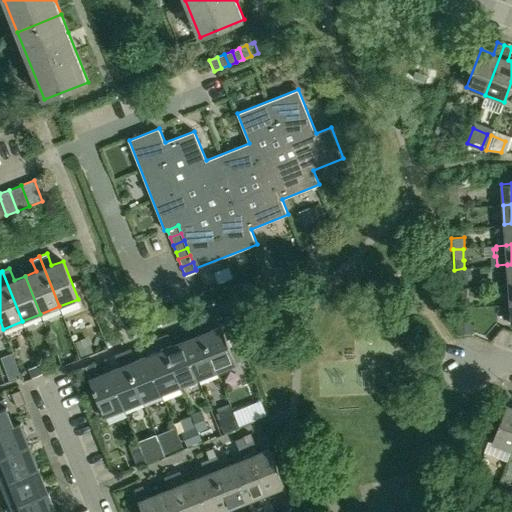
[(471,328),(471,320),(470,308),(467,308),(455,309),(456,321),(457,335),(470,334),(472,334),(471,328)]
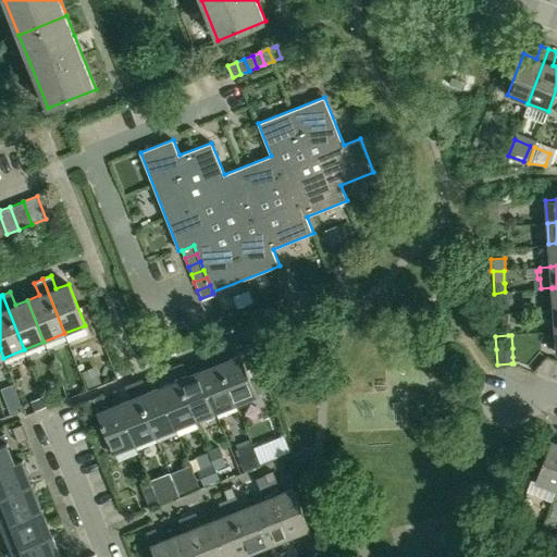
[(223,347),(214,350),(236,404),(257,396),(240,355),(227,360),(223,347)]
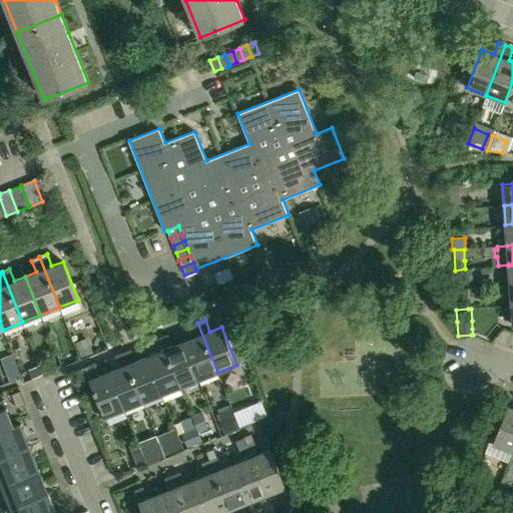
[(194,338),(183,342),(198,380),(217,372),(197,323),(189,326),(194,338)]
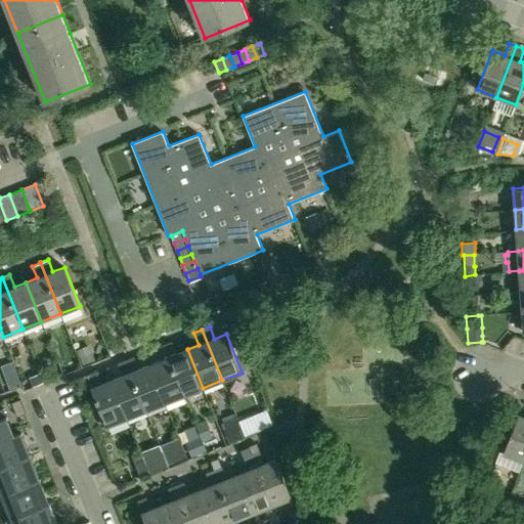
[(171,341),(164,344),(184,395),(203,388),(187,349),(176,353),(171,341)]
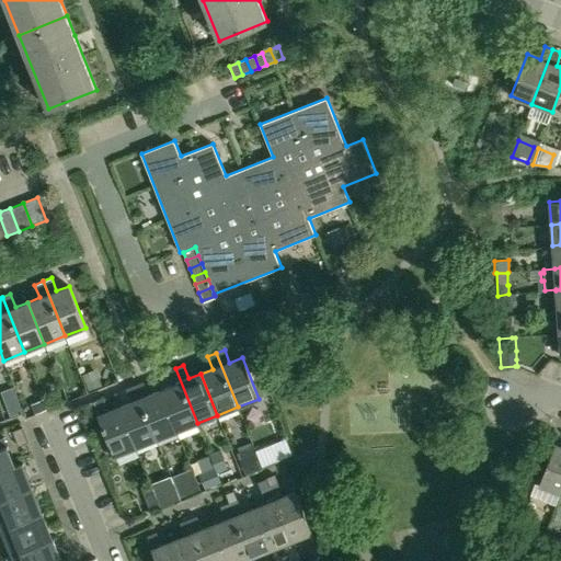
[(172,386),(160,390),(176,432),(197,423),(175,368),(167,371),(172,386)]
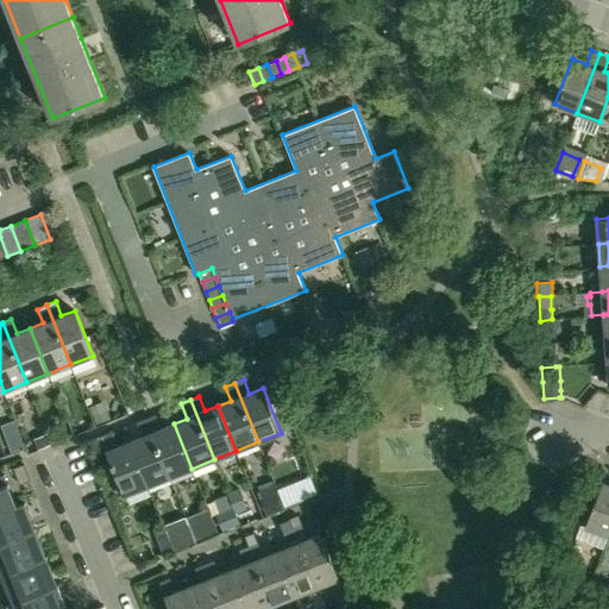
[(155,414),(146,418),(169,477),(192,469),(174,424),(161,428),(155,414)]
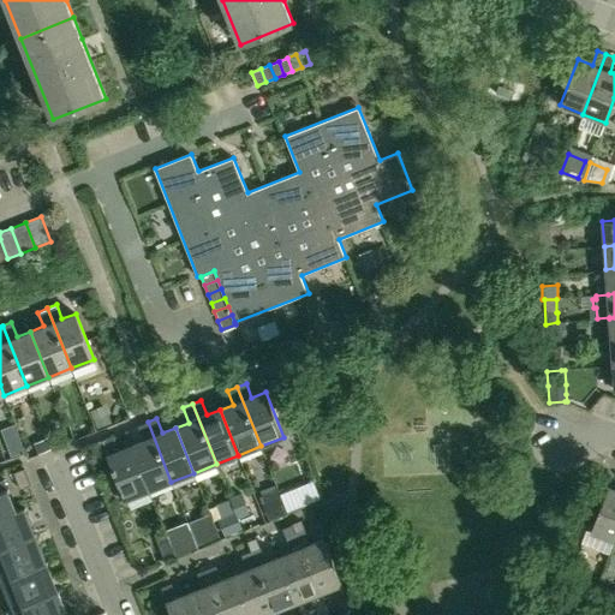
[(144,440),(131,446),(149,490),(171,482),(148,422),(138,425),(144,440)]
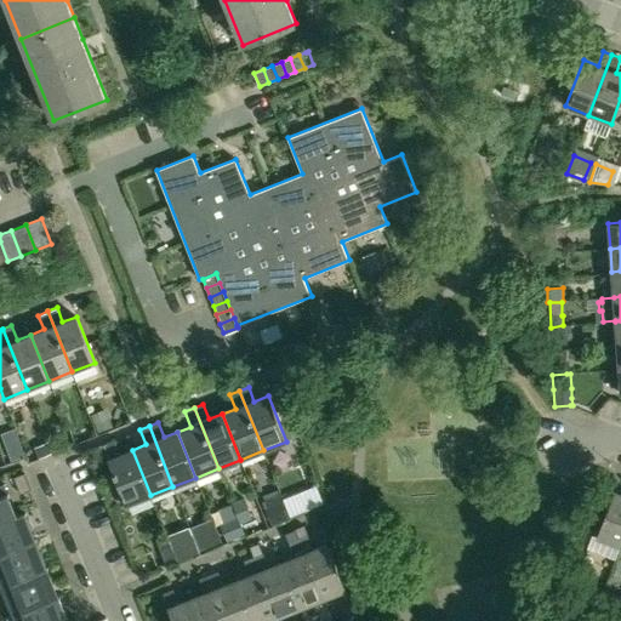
[(109,460),(126,505),(151,495),(132,450),(119,455),(113,440),(104,444),(109,459),(109,460)]
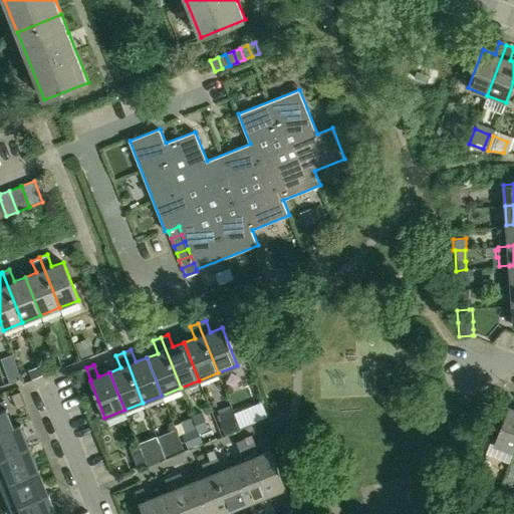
[(39,365),(29,370),(32,378),(43,373),(39,365)]
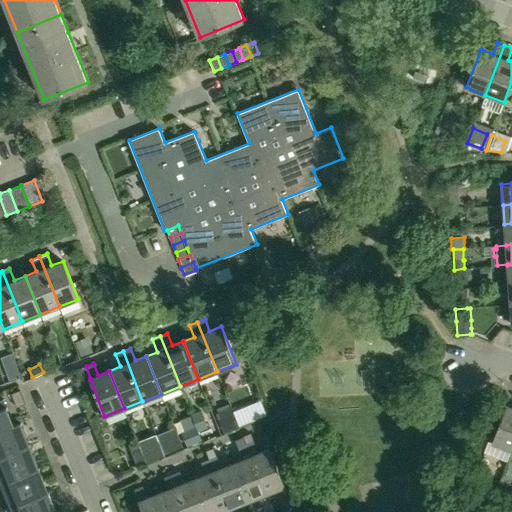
[(17,407),(26,403),(20,390),(11,393),(17,407)]
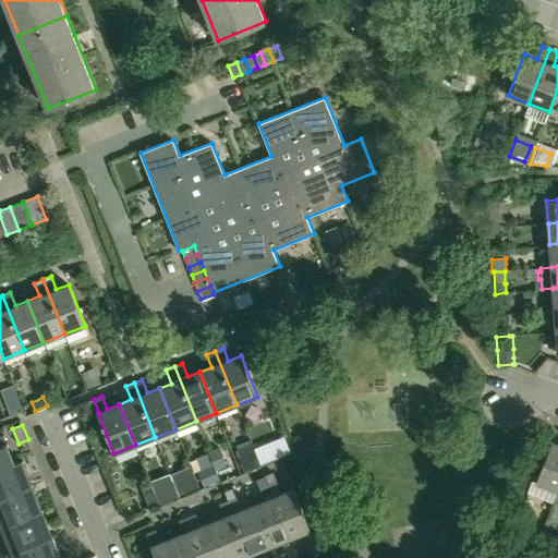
[(0,471),(17,464),(16,463),(15,463),(3,435),(0,436),(0,471)]
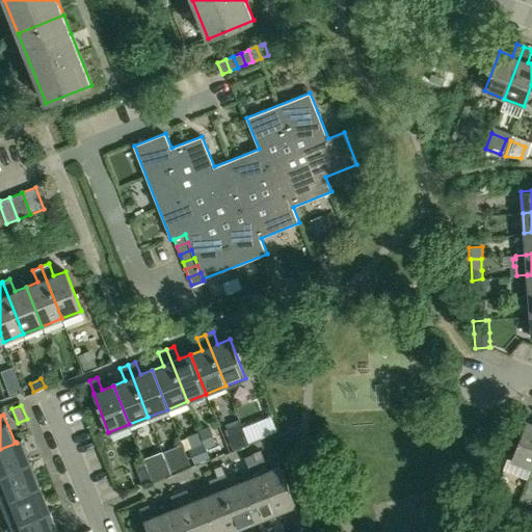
[(511,460),(531,468),(531,466),(531,422),(526,420),(511,460)]
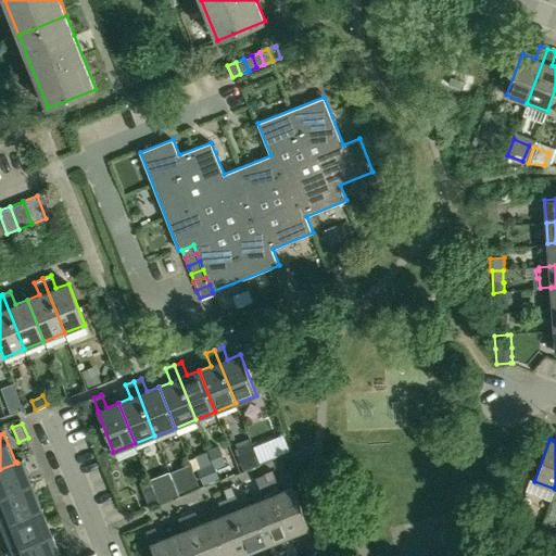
[(207,452),(214,465),(214,467),(227,462),(220,446),(207,452)]
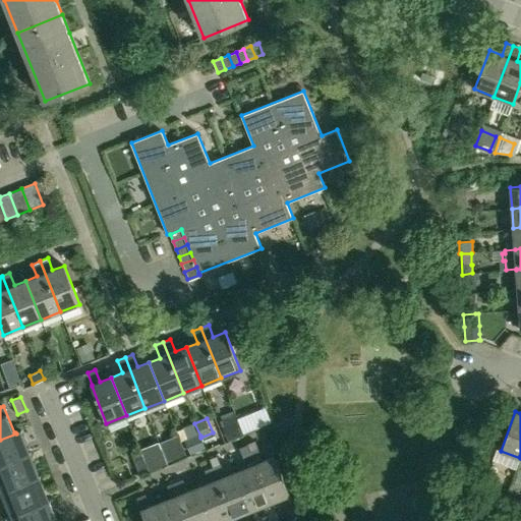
[(200,438),(200,436),(194,423),(183,427),(189,443),(200,438)]
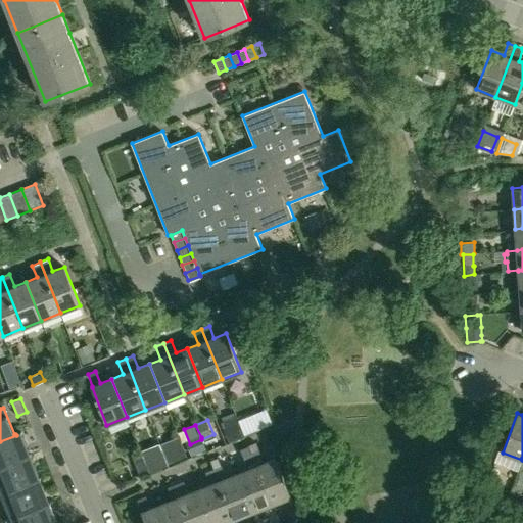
[(22,431),(15,434),(16,435),(0,441),(0,467),(32,455),(22,431)]
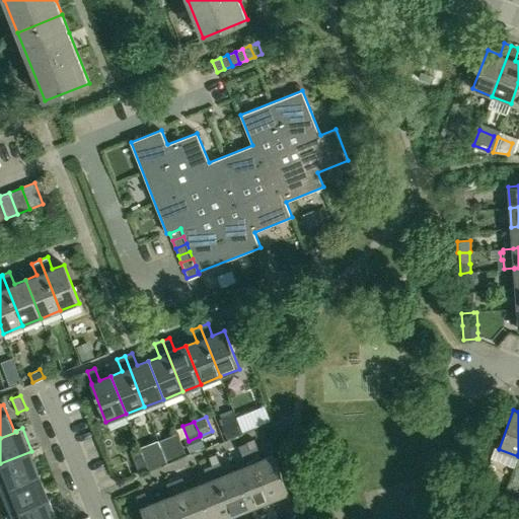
[(257,447),(254,439),(246,442),(270,500),(289,493),(274,454),(263,459),(257,447)]
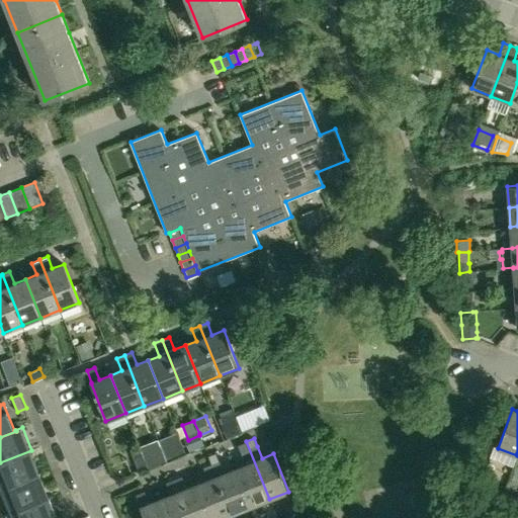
[(246,442),(249,449),(241,452),(246,464),(235,468),(250,507),(269,499),(246,441),(246,442)]
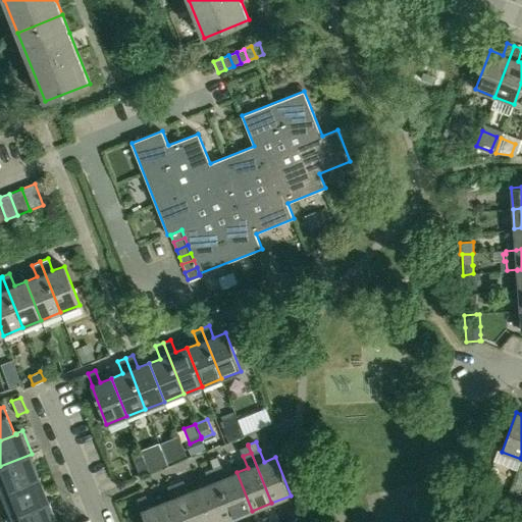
[(140,451),(132,453),(140,473),(148,470),(140,451)]
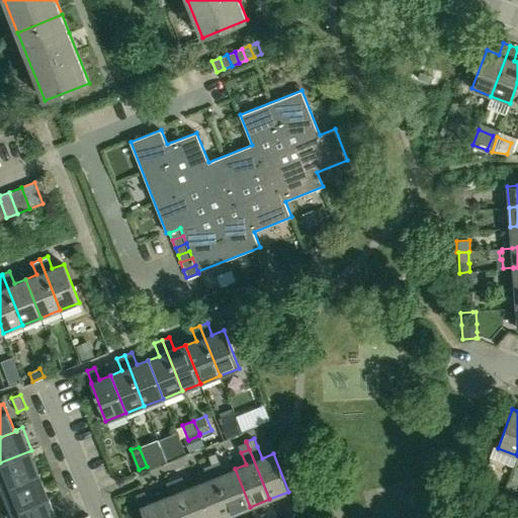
[(40,473),(31,450),(0,462),(0,487),(2,488),(2,489),(40,473)]
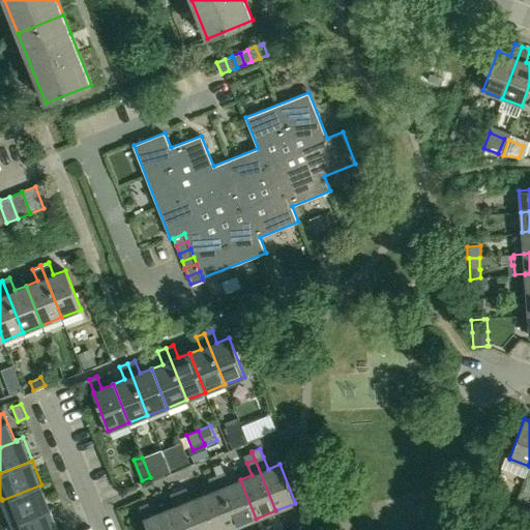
[(225,472),(216,475),(237,526),(256,519),(240,479),(229,484),(225,472)]
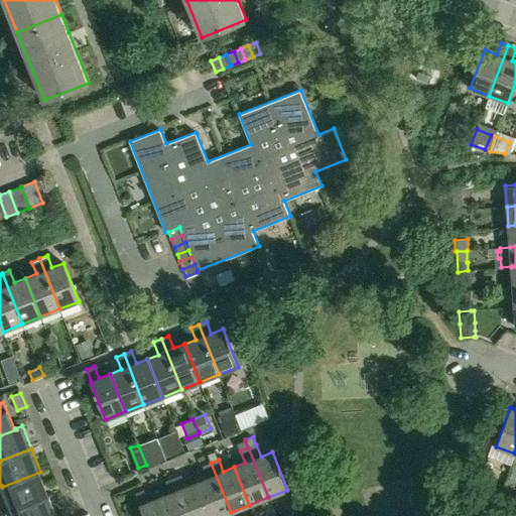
[(208,478),(197,482),(210,515),(222,515),(231,512),(211,463),(203,466),(208,478)]
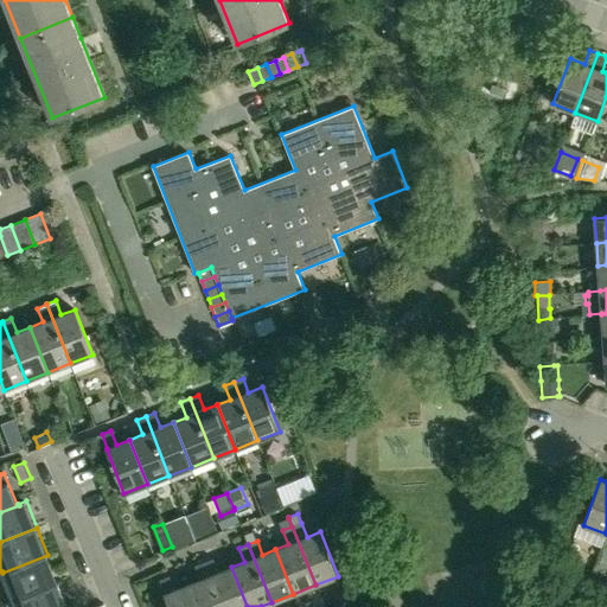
[(59,583),(48,555),(2,573),(14,601),(14,602),(59,583)]
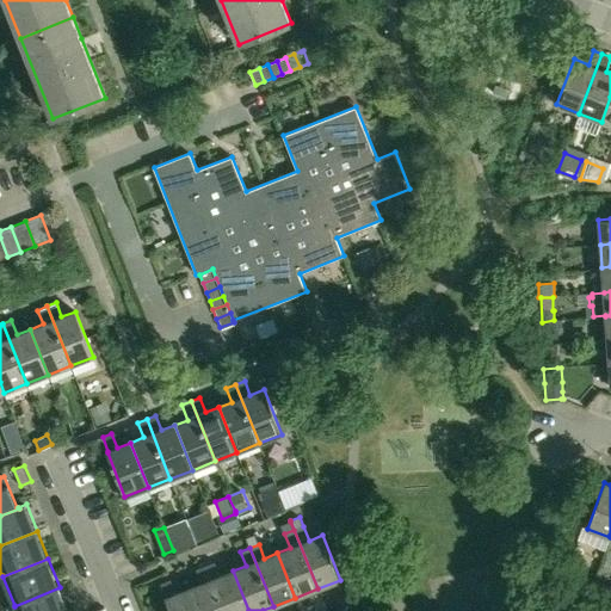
[(214,562),(205,566),(223,610),(248,610),(233,571),(220,576),(214,562)]
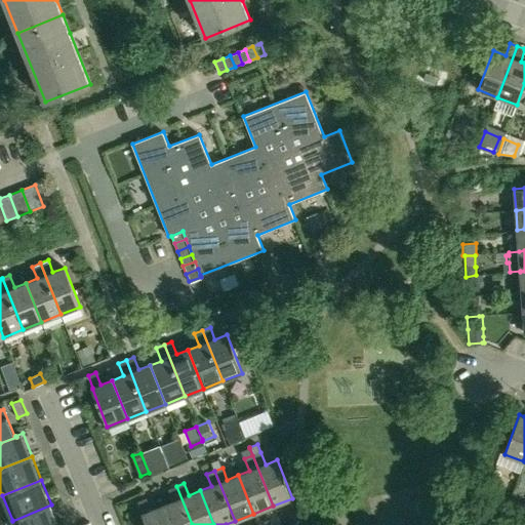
[(173,501),(162,506),(169,524),(192,524),(176,486),(168,489),(173,501)]
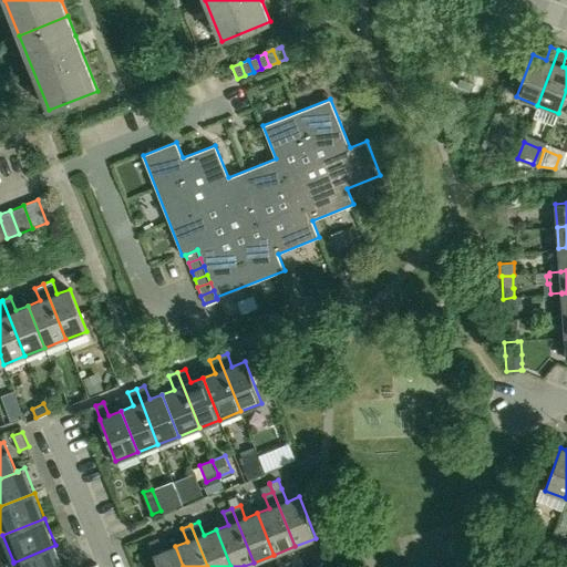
[(154,555),(158,566),(183,566),(175,546),(163,552),(157,537),(150,542),(154,555)]
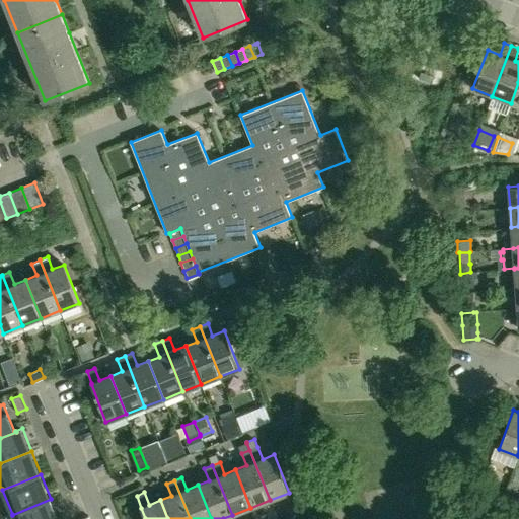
[(58,518),(51,499),(12,515),(12,514),(7,516),(8,518),(58,518)]
